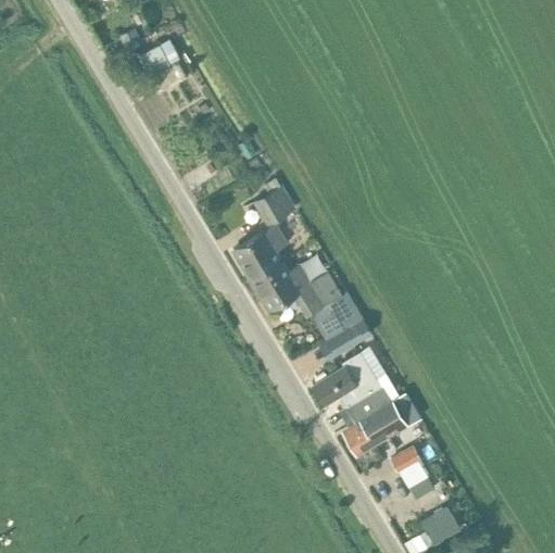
[(248,141),(239,148),(248,161),(257,155),(248,141)]
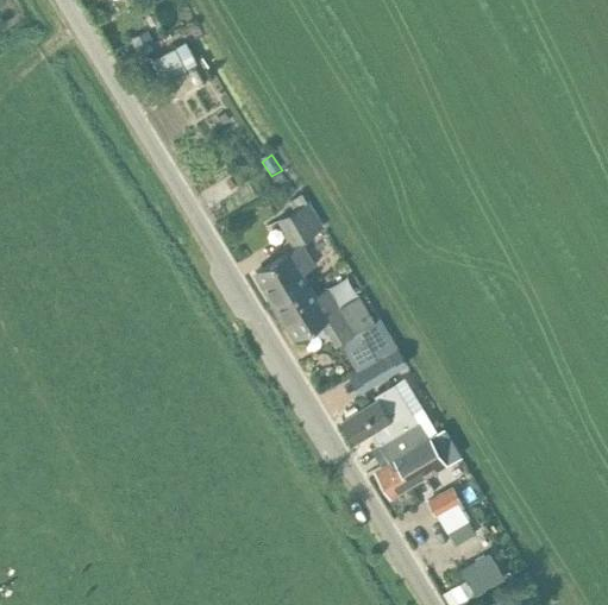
[(294,247),(320,231),(323,229),(307,206),(280,222),(294,247)]
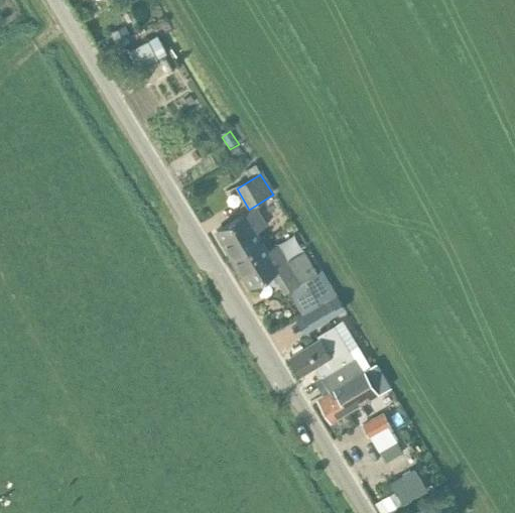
[(235,260),(262,245),(255,234),(266,227),(256,210),(218,232),(235,260)]
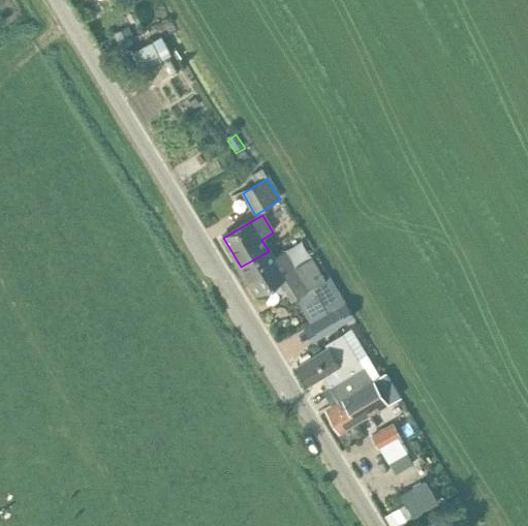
[(300,296),(310,290),(324,281),(311,259),(296,270),(286,255),(275,263),(269,251),(241,267),(257,294),(280,280),(292,301),(300,296)]
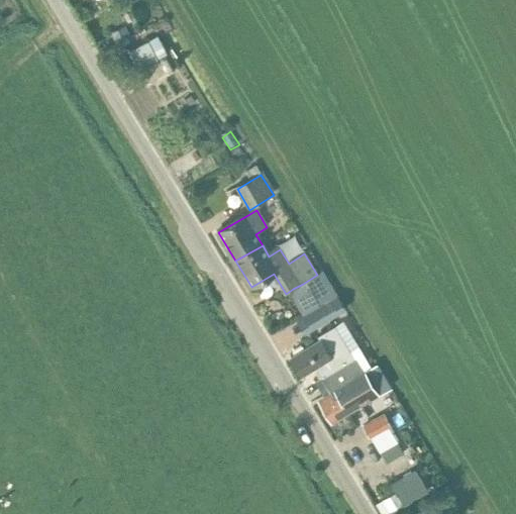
[(333,300),(318,275),(317,275),(303,284),(293,289),(299,302),(307,316),(333,300)]
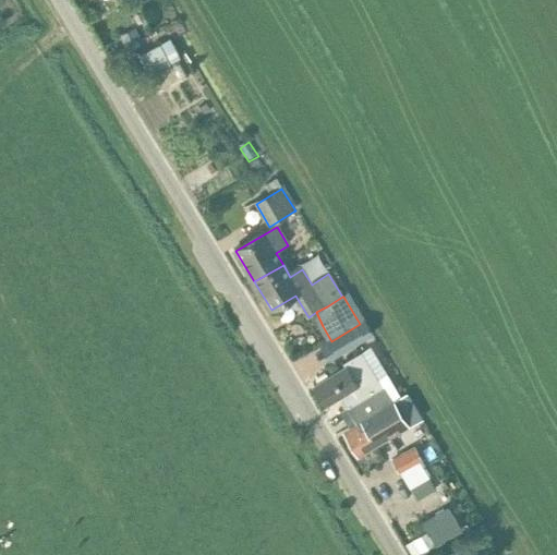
[(329,342),(338,358),(366,340),(356,326),(331,341),(329,342)]
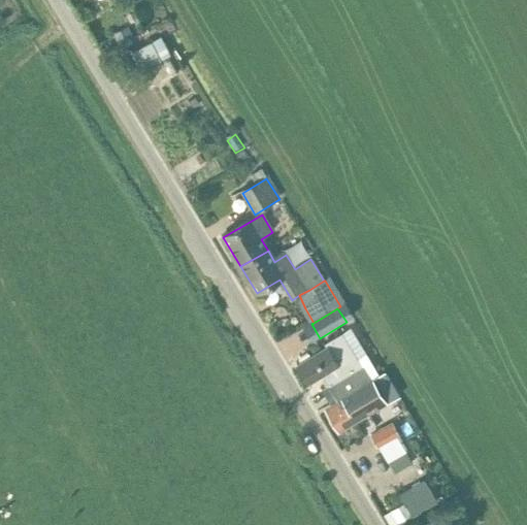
[(307,384),(322,375),(337,401),(342,398),(370,382),(342,334),(329,342),(331,347),(297,366),(307,384)]
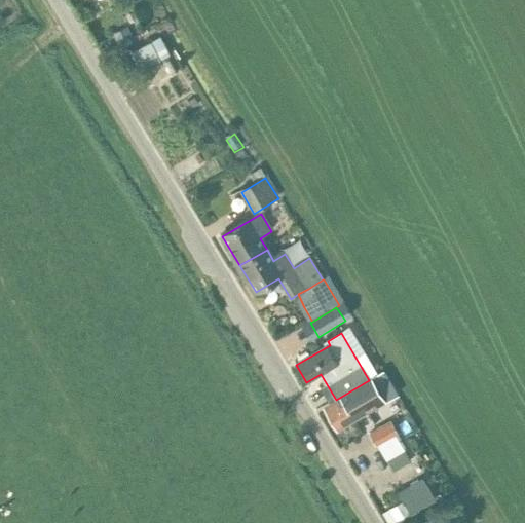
[(337,431),(355,420),(383,404),(369,380),(341,397),(345,404),(328,414),(337,431)]
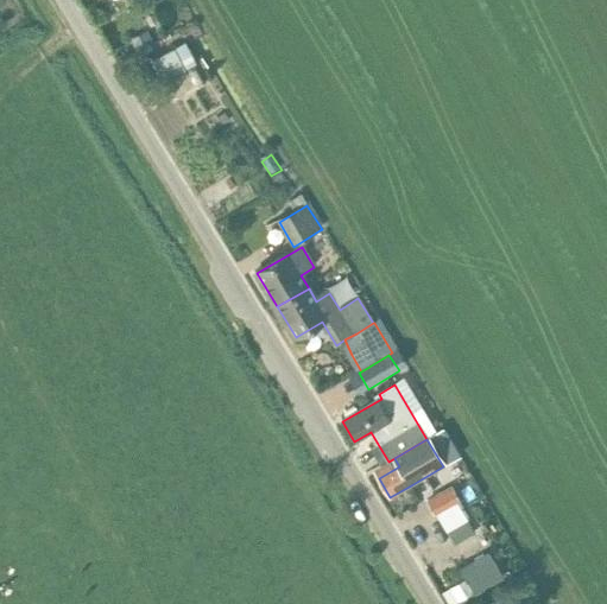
[(436,515),(459,502),(451,490),(428,503),(436,515)]
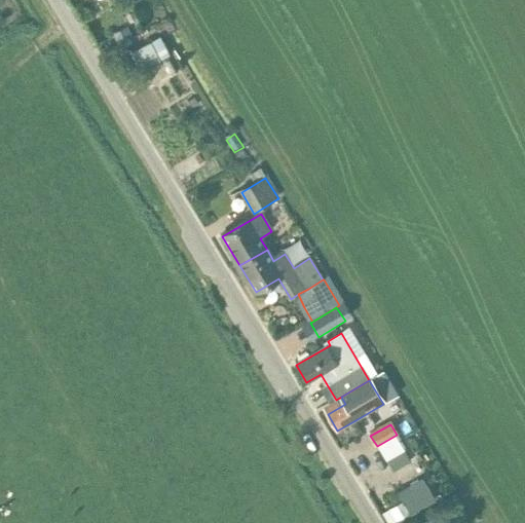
[(405,453),(387,463),(394,474),(411,463),(405,453)]
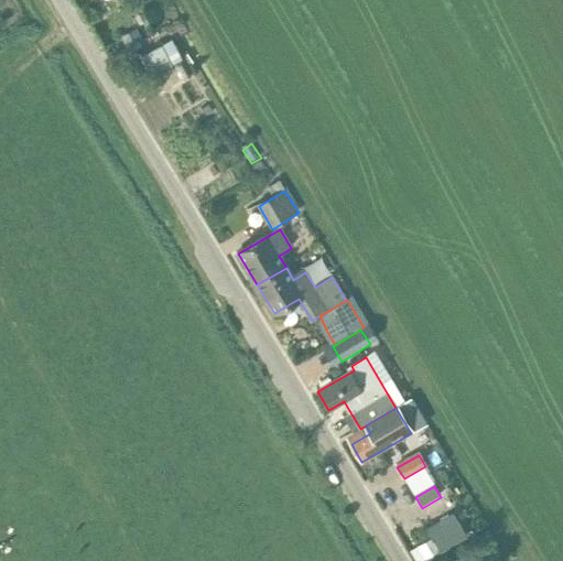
[(434,539),(418,549),(424,560),(429,560),(442,552),(434,539)]
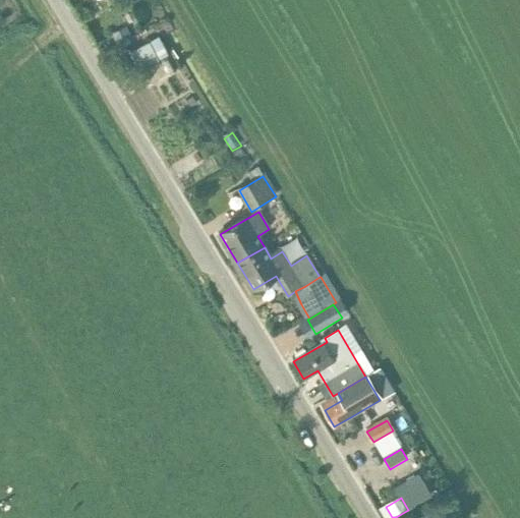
[(435,509),(419,517),(440,517),(435,509)]
